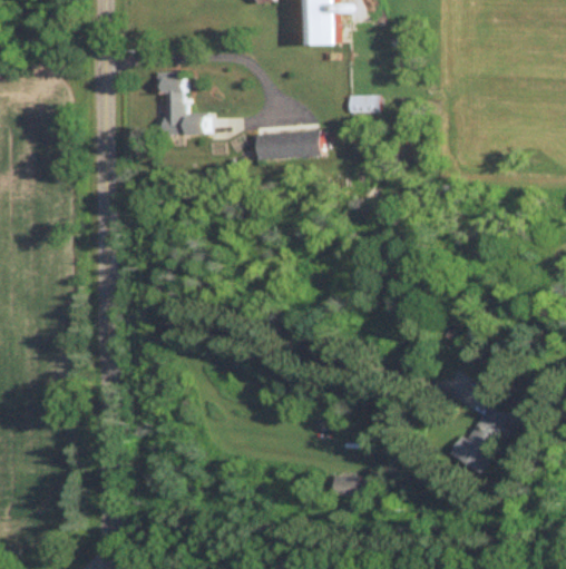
[(303,0),(304,46),(335,45),(335,15),(351,13),(351,3),(333,5),(333,0),(303,0)]
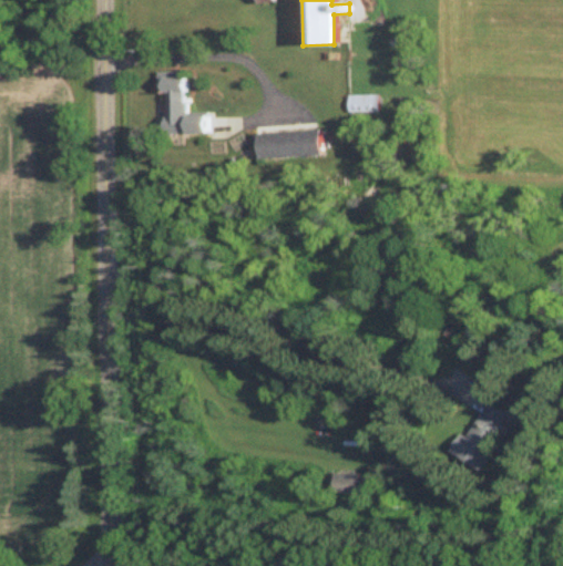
[(202,133),(202,115),(181,115),(181,73),(159,73),(159,133),(202,133)]
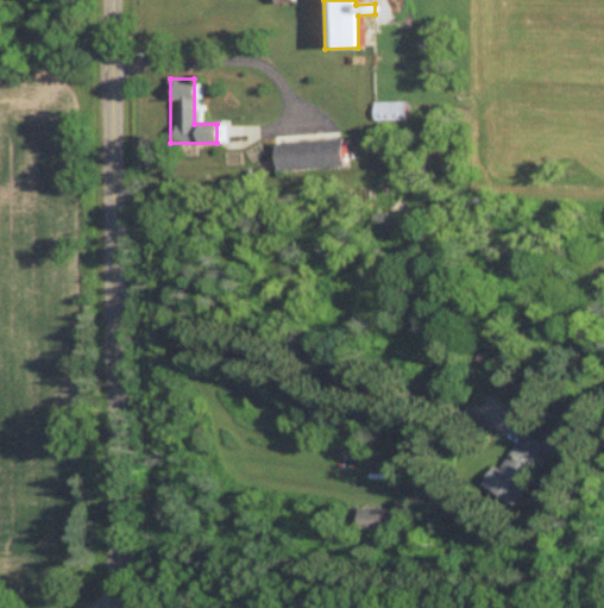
[(371,102),(371,120),(403,120),(403,102),(371,102)]
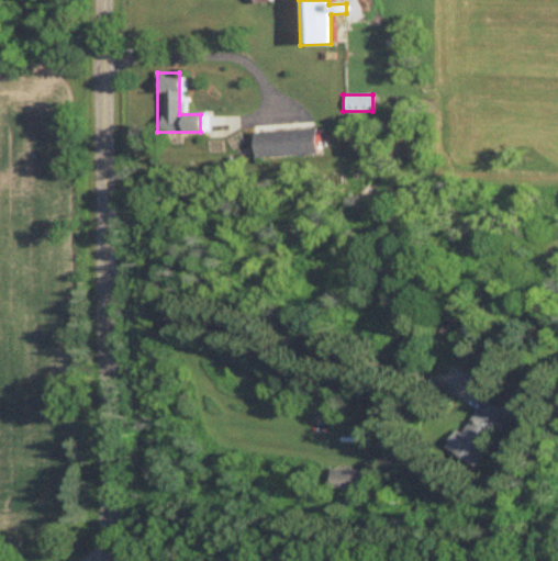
[(250,132),(252,157),(314,155),(313,130),(250,132)]
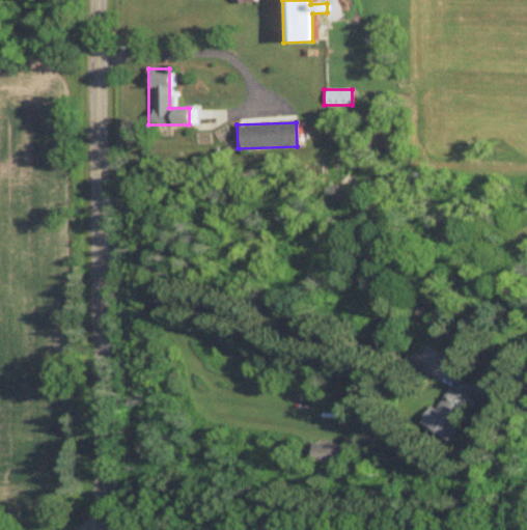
[(420,424),(445,440),(476,392),(451,377),(420,424)]
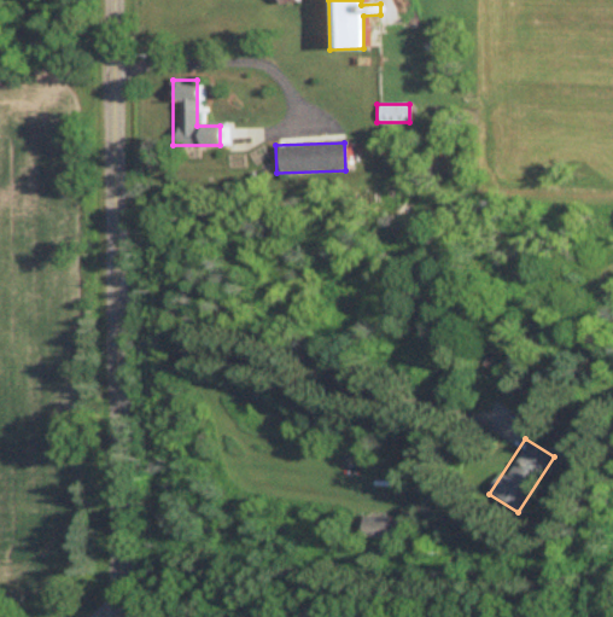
[(396,539),(396,517),(360,517),(360,539),(396,539)]
